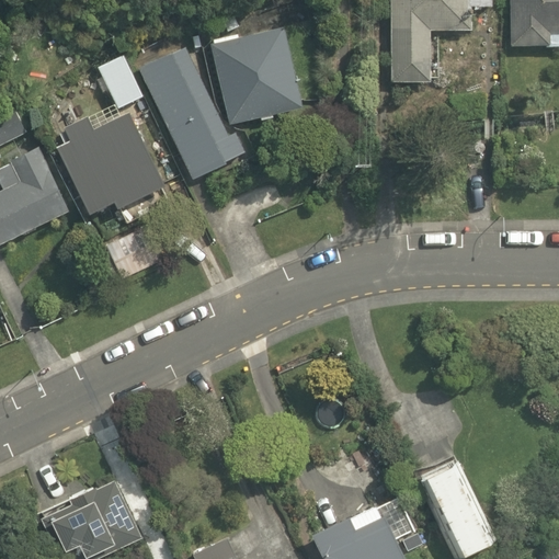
[(491,0),(390,0),(391,83),(431,83),(431,32),(472,31),(472,8),(491,8),(491,0)]
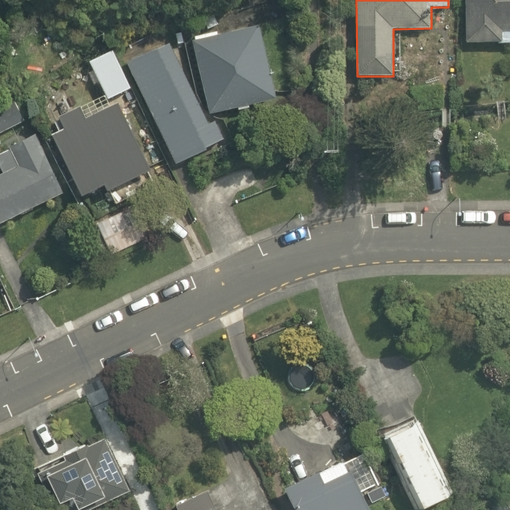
[(509,0),(466,0),(466,43),(509,43),(509,0)]
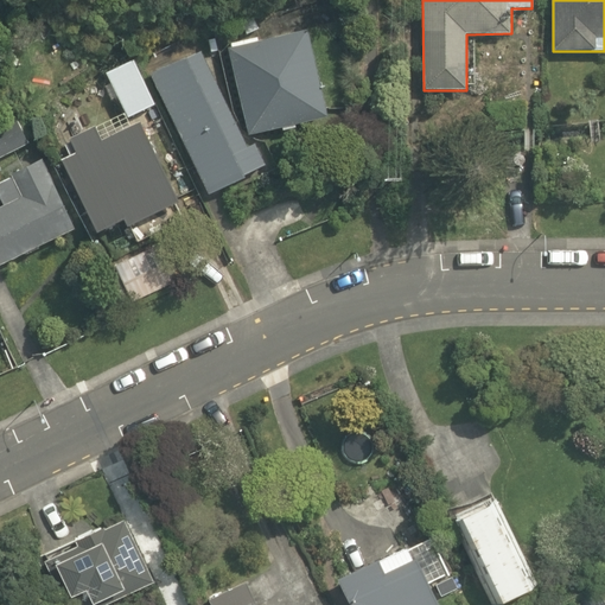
[(301,26),(227,48),(250,131),(325,109),(301,26)]
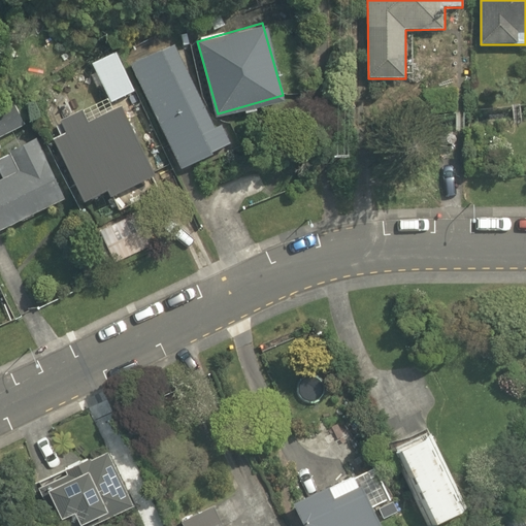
[(179,41),(134,62),(182,167),(227,146),(179,41)]
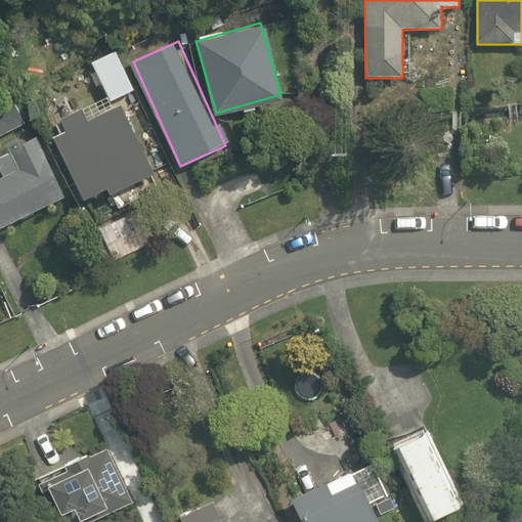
[(114,52),(94,61),(113,100),(132,91),(114,52)]
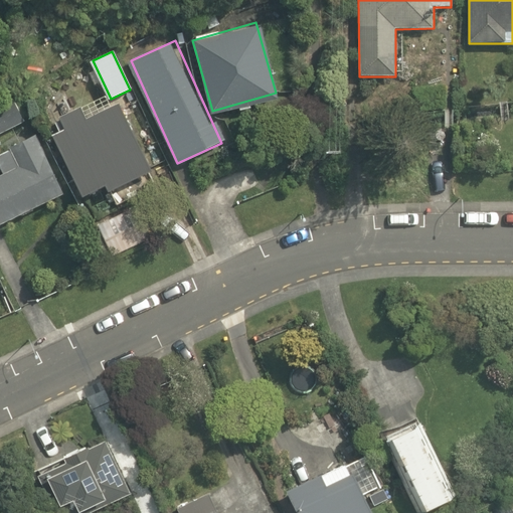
[(156,167),(150,157),(119,102),(52,140),(82,194),(101,184),(107,194),(156,167)]
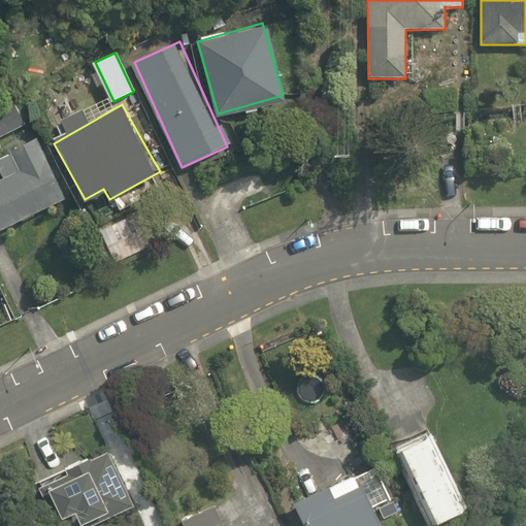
[(0,139),(29,129),(23,113),(0,122),(0,139)]
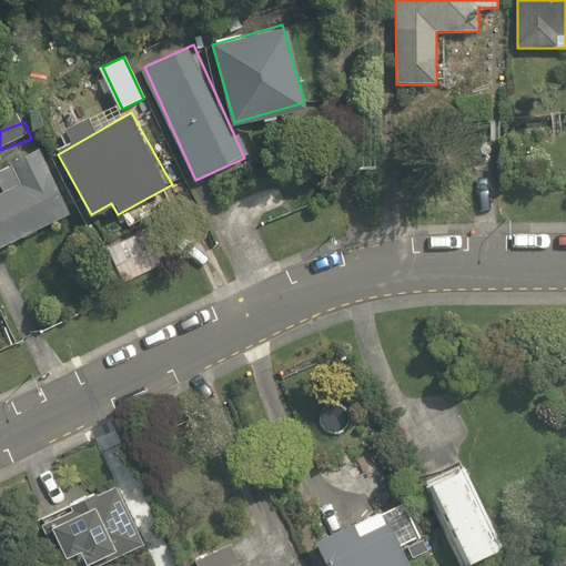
[(0,248),(68,215),(36,145),(17,154),(22,167),(0,177),(0,184),(6,198),(0,200),(0,248)]
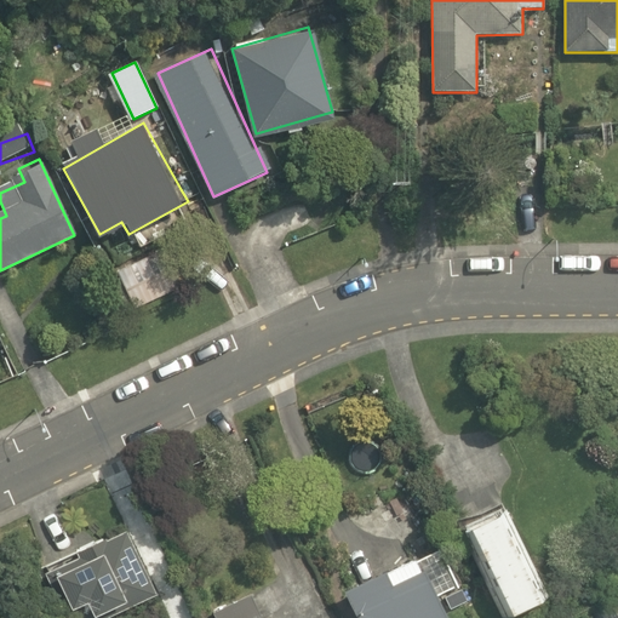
[(173,286),(154,251),(112,275),(132,310),(173,286)]
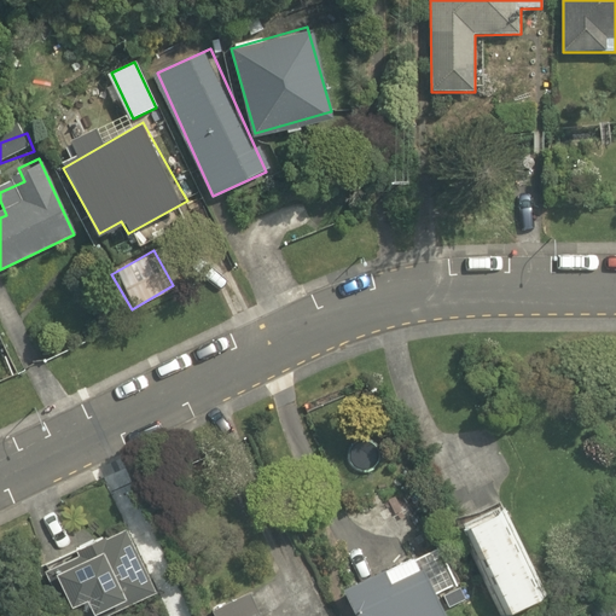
[(505,504),(462,529),(511,615),(515,615),(556,592),(505,504)]
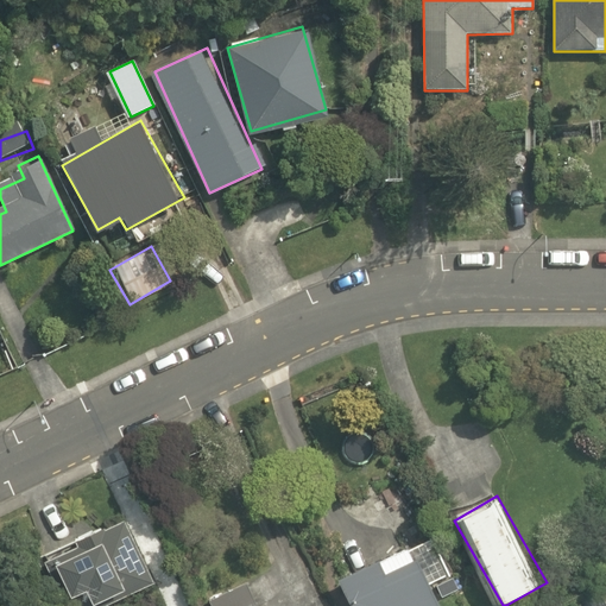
[(120,518),(43,557),(65,605),(95,605),(150,579),(120,518)]
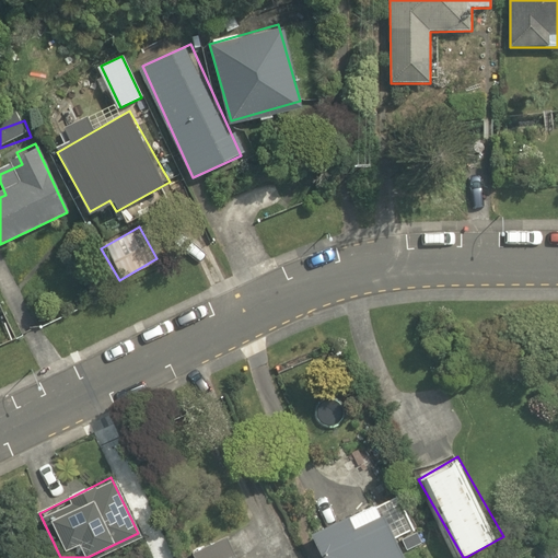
[(414,557),(384,499),(349,518),(355,529),(316,548),(322,557),(414,557)]
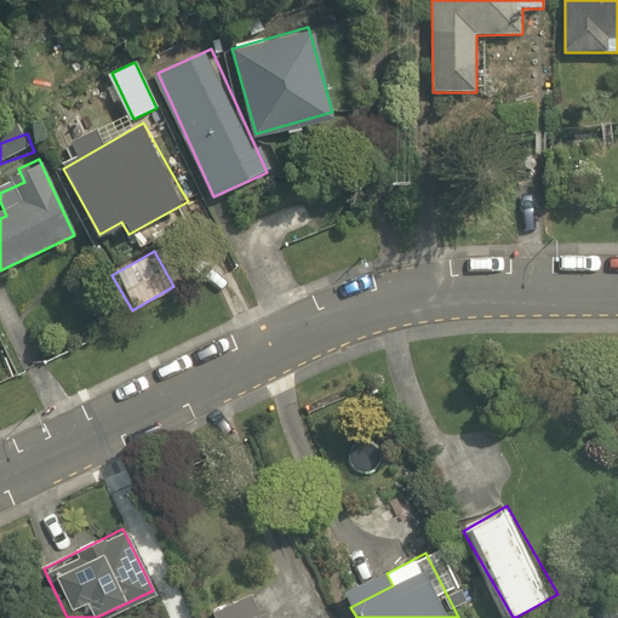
[(280,582),(212,617),(313,617),(299,590),(287,596),(280,582)]
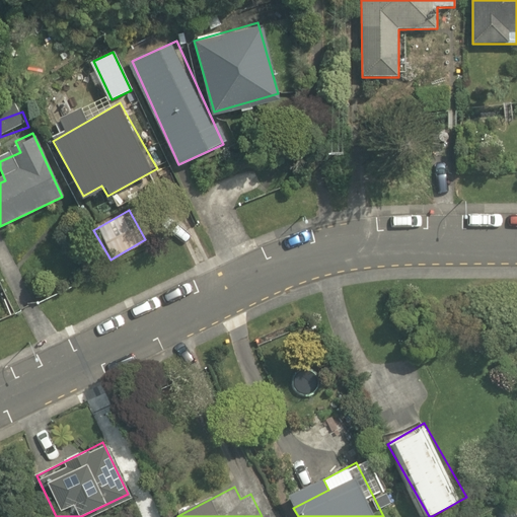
All buildings are outlined.
